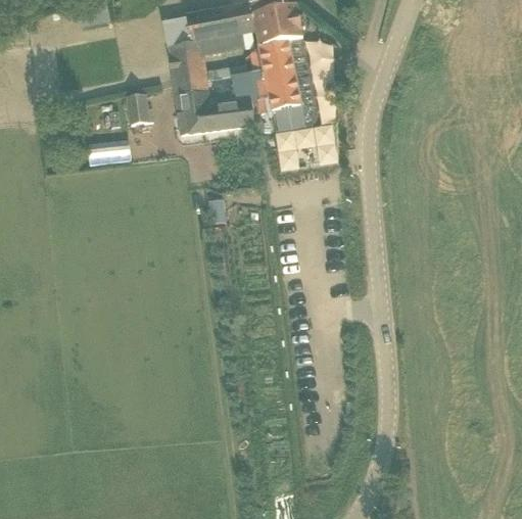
[(109,21),(108,0),(85,2),(86,24),(109,21)]
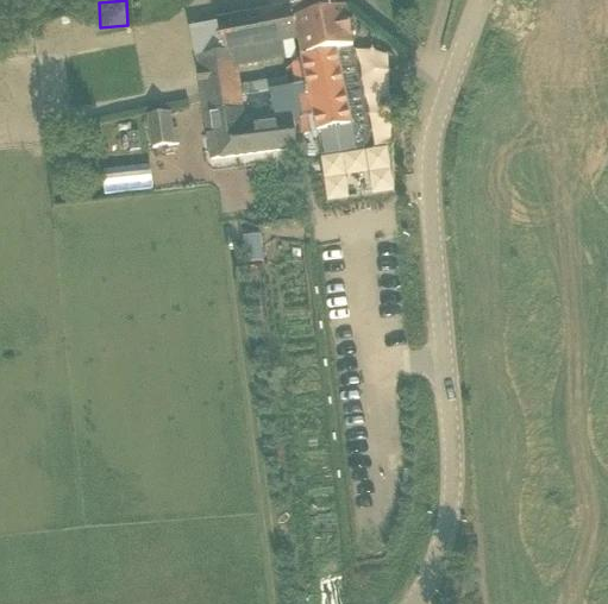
[(218,14),(224,50),(239,48),(240,62),(288,55),(284,41),(299,38),(294,16),(348,7),(346,0),(289,0),(289,1),(218,14)]
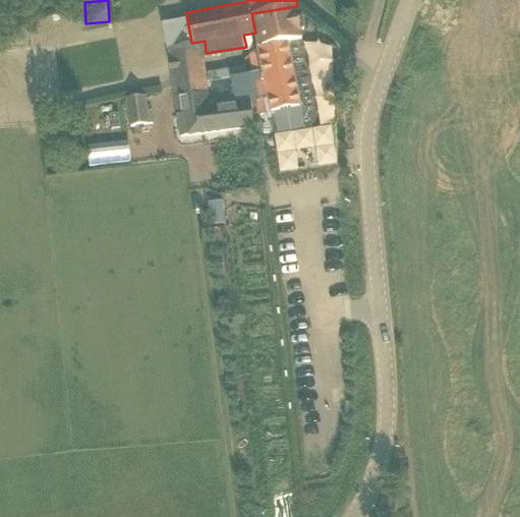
[(257,47),(302,40),(303,40),(297,6),(251,13),(255,33),(257,47)]
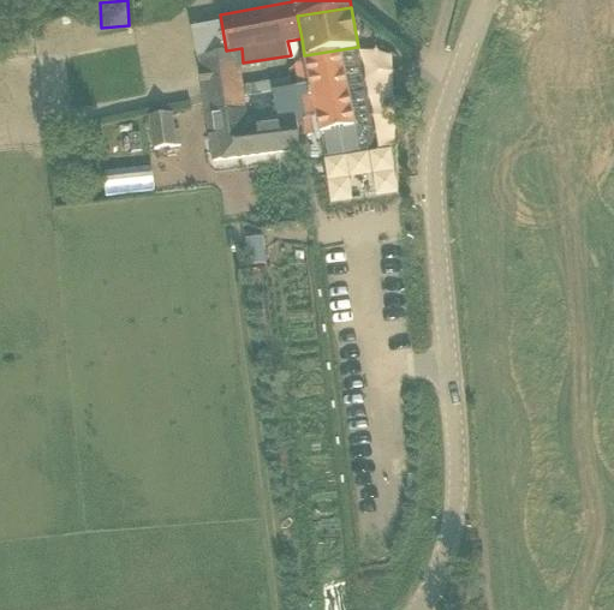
[(296,61),(305,117),(309,133),(321,131),(327,155),(361,148),(365,145),(367,145),(370,143),(373,141),(374,137),(374,136),(374,133),(374,132),(374,127),(357,47),(304,55),(305,59),(296,61)]
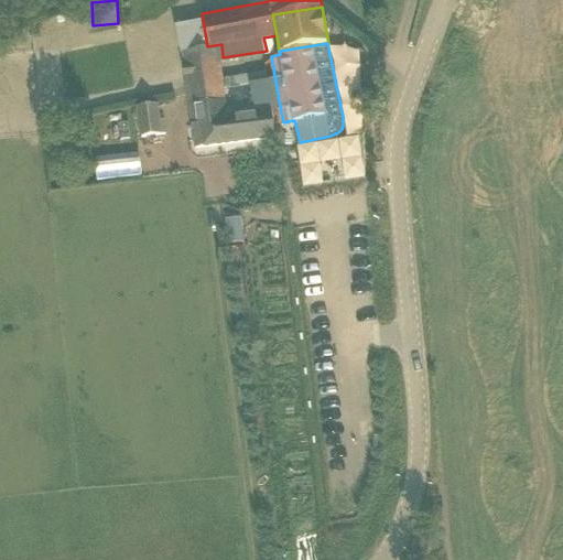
[(184,50),(194,119),(231,115),(229,103),(223,57),(222,44),(207,46),(184,50)]
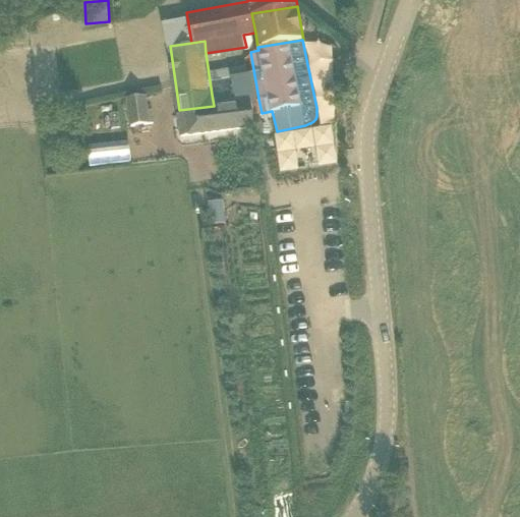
[(45,58),(46,67),(56,65),(53,43),(40,45),(42,58),(45,58)]
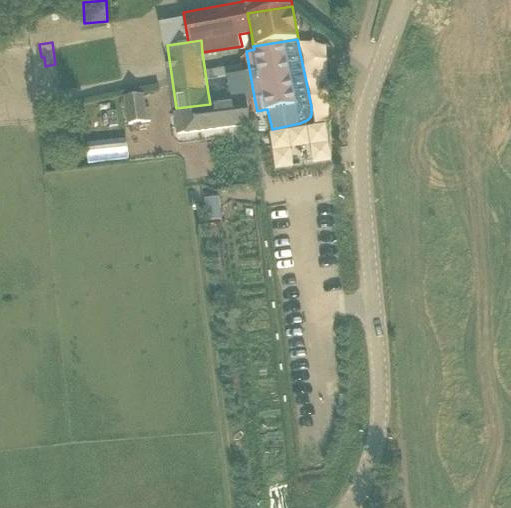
[(143,92),(126,94),(130,121),(146,119),(143,92)]
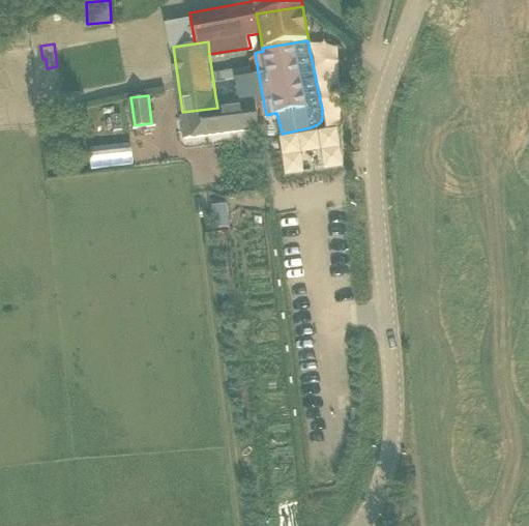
[(256,103),(217,108),(182,112),(184,136),(259,126),(256,103)]
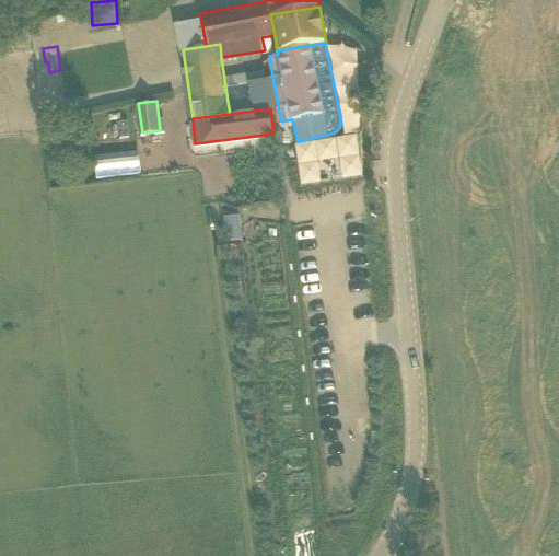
[(243,234),(240,211),(224,213),(228,236),(243,234)]
